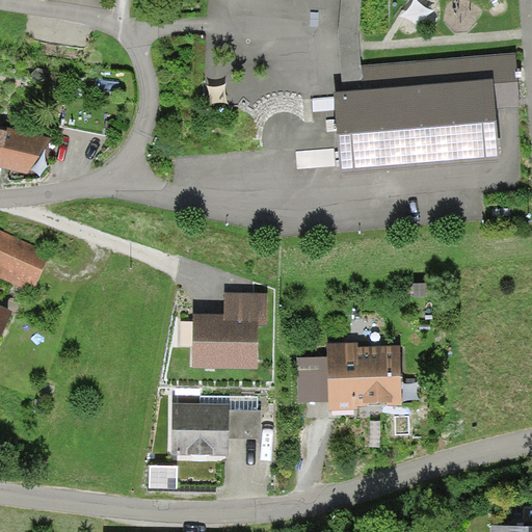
[(358,36),(361,0),(342,0),(339,36),(344,95),(365,94),(363,65),(358,36)]
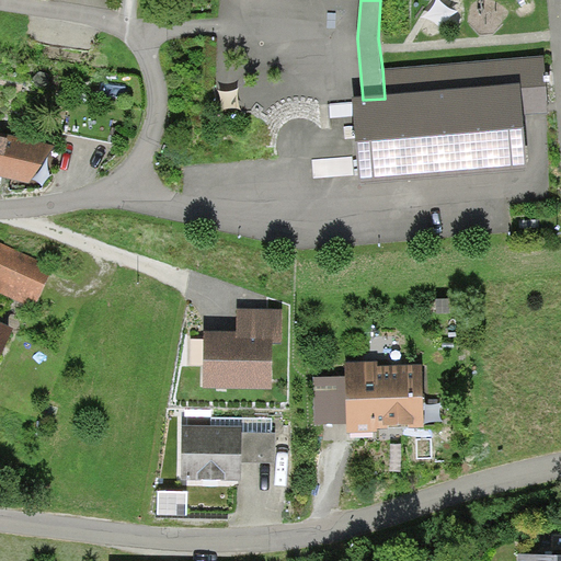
[(363,100),(353,101),(359,189),(528,175),(524,115),(548,113),(544,57),(382,69),(385,99),(363,100)]
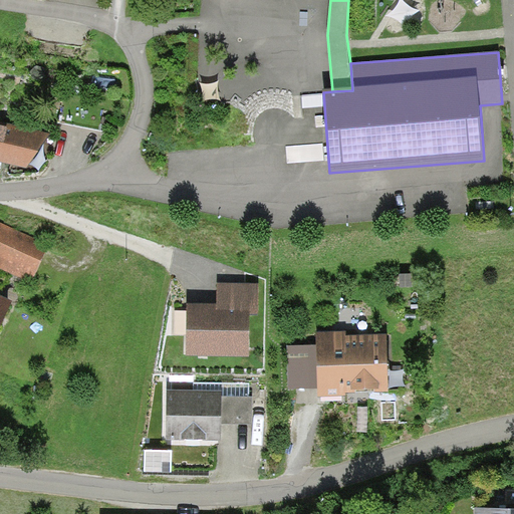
[(51,136),(0,122),(0,163),(26,169),(51,136)]
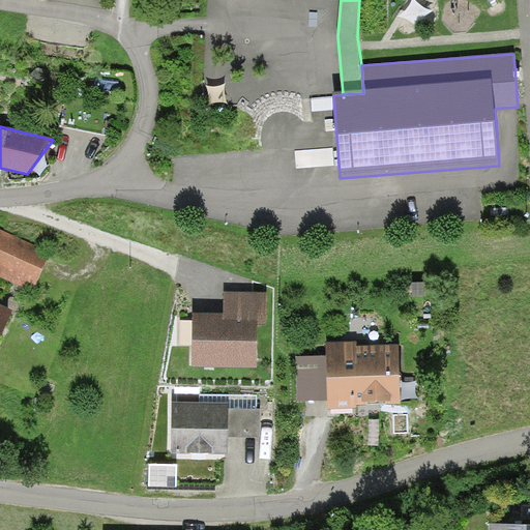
[(0,277),(32,293),(51,253),(0,229),(0,277)]
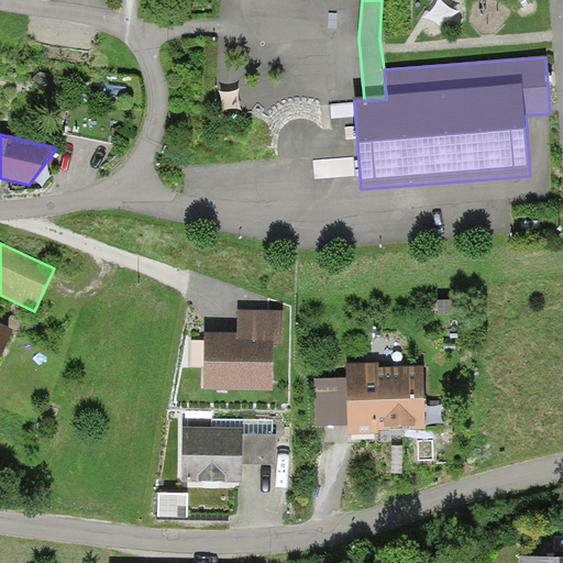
[(238,335),(238,342),(273,342),(273,348),(284,348),(284,312),(238,311),(238,335)]
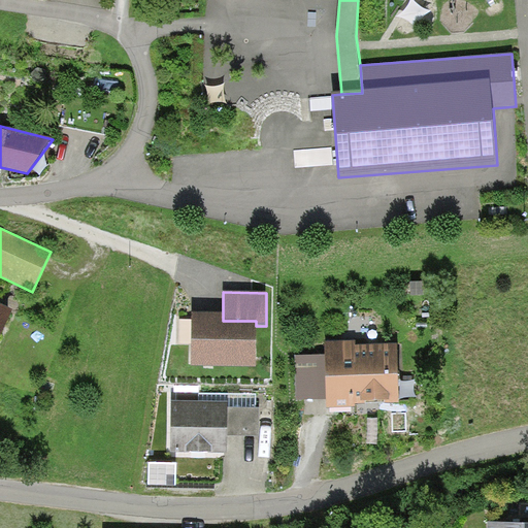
[(0,339),(13,312),(0,305),(0,339)]
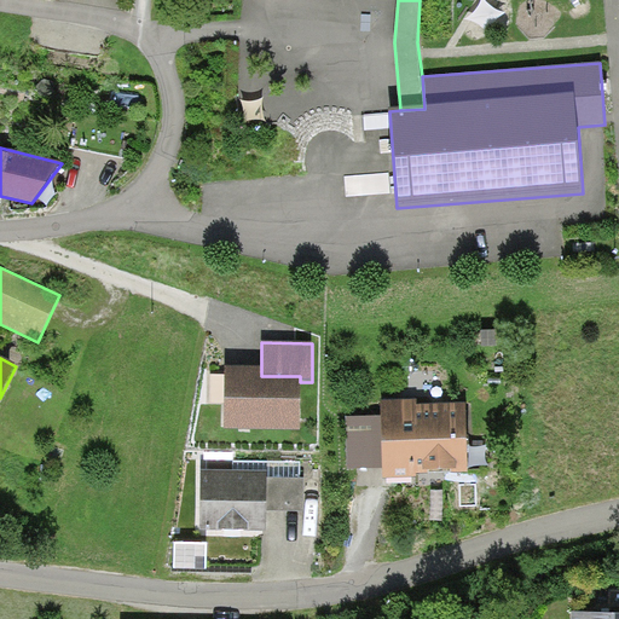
[(252,369),(225,368),(224,432),(300,432),(300,382),(300,376),(261,376),(261,369),(252,369)]
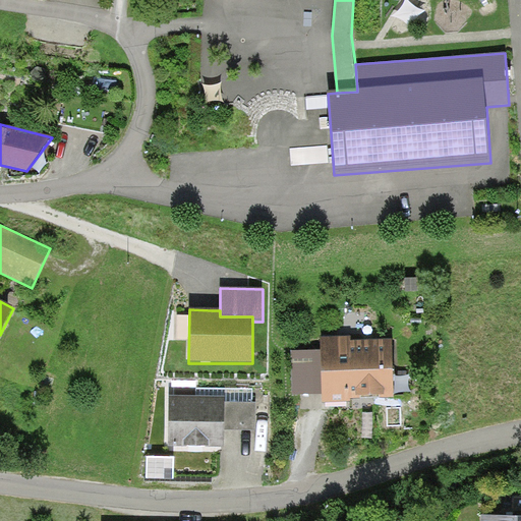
[(350,337),(321,338),(322,351),(323,395),(323,404),(335,404),(351,404),(350,401),(394,400),(392,340),(350,341),(350,337)]
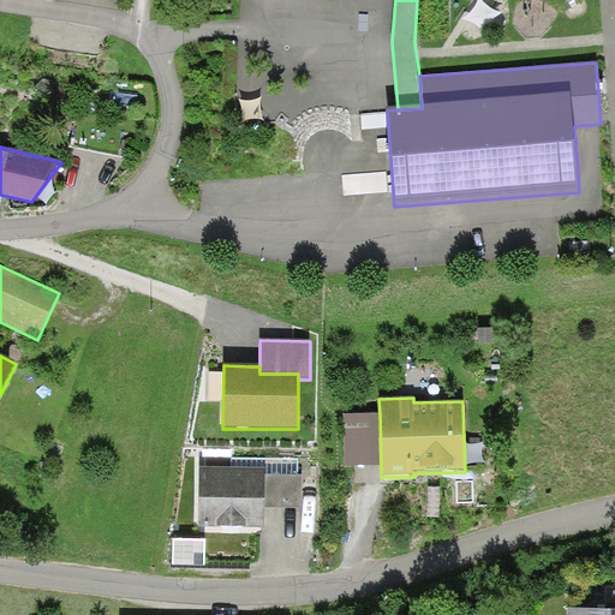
[(381,466),(380,415),(344,415),(345,467),(381,466)]
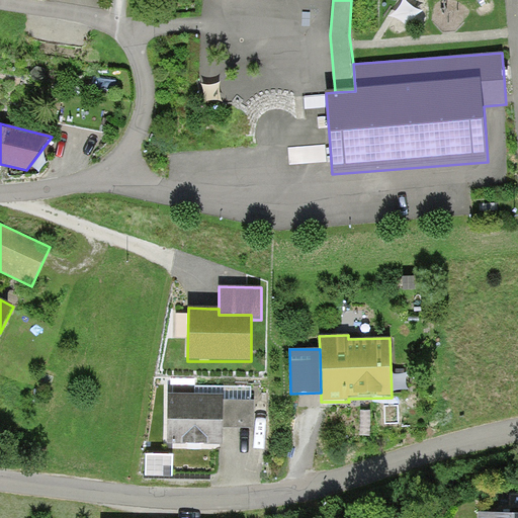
[(216,396),(168,395),(167,445),(223,446),(224,429),(224,401),(224,396),(216,396)]
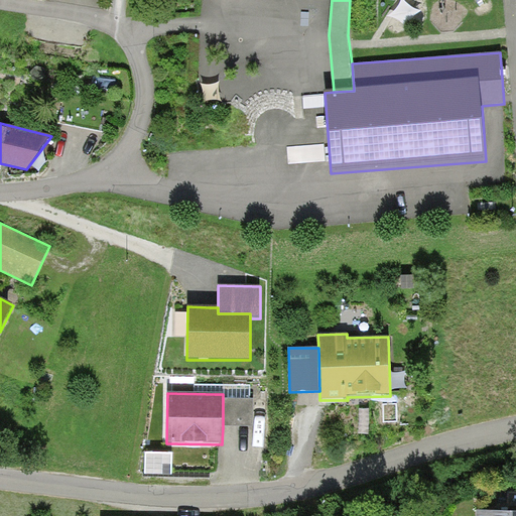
[(254,399),(223,399),(223,427),(253,428),(254,399)]
